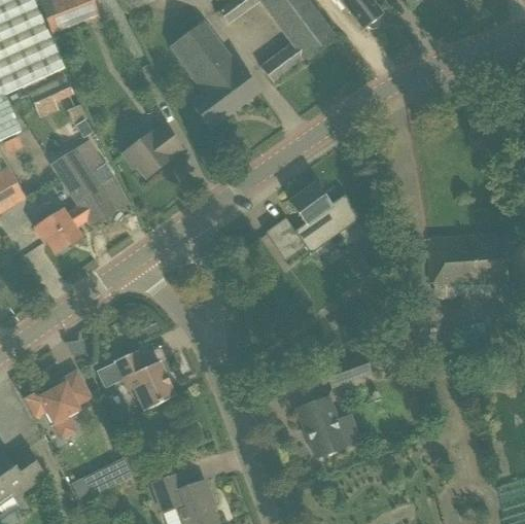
[(0,0),(0,97),(4,95),(65,68),(33,0),(0,0)]
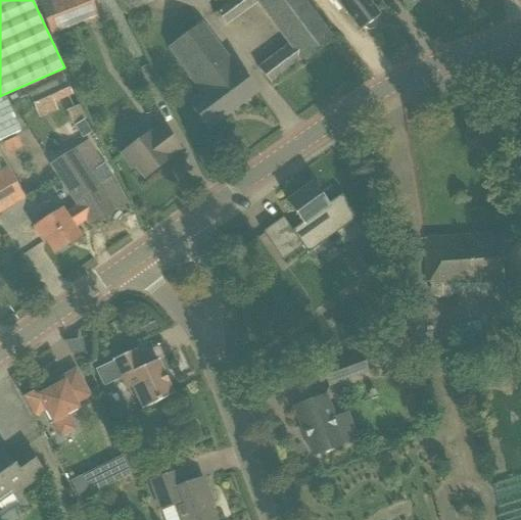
[(53,35),(74,27),(62,0),(47,0),(41,2),(53,35)]
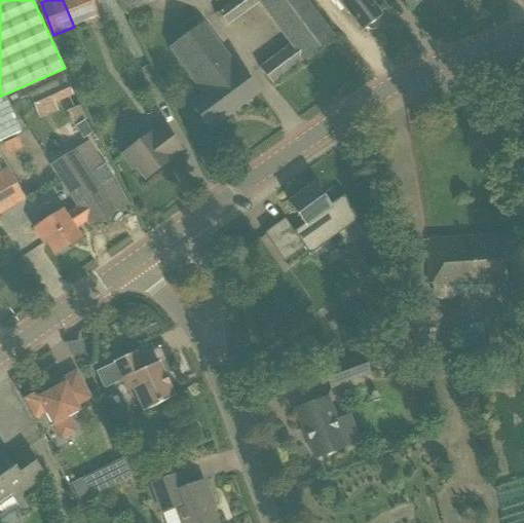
[(260,65),(273,81),(335,35),(308,0),(233,0),(220,10),(229,23),(260,0),(291,42),(260,65)]
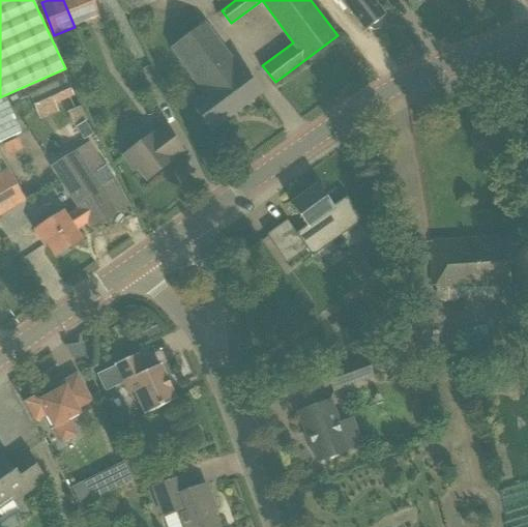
[(386,13),(375,0),(343,0),(365,30),(371,26),(375,28),(380,27),(382,23),(381,18),(386,13)]
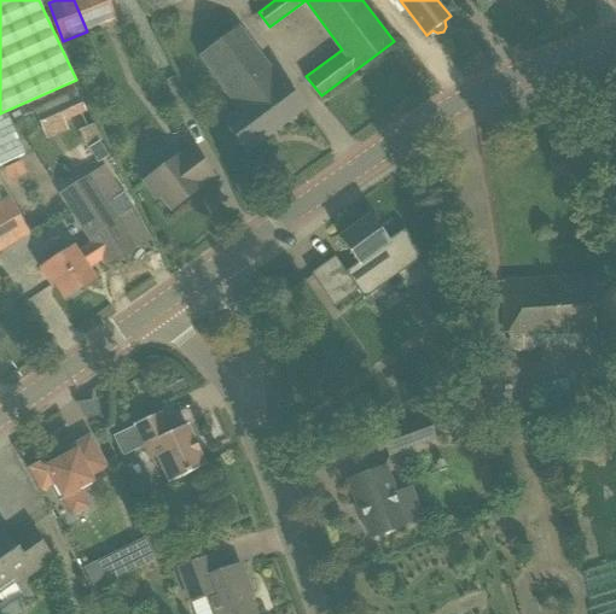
[(248,151),(306,107),(304,106),(284,77),(282,79),(240,25),(201,53),(240,109),(225,120),(248,151)]
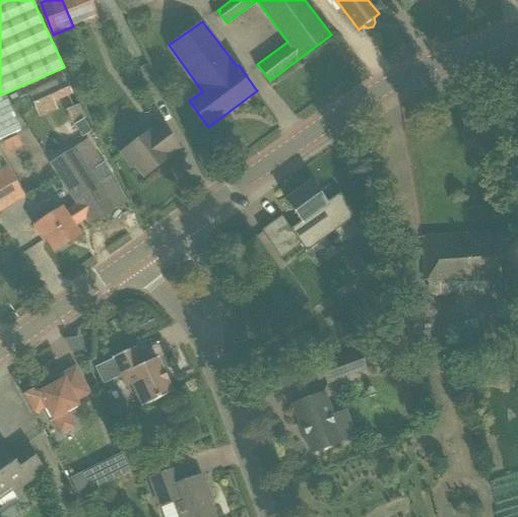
[(29,90),(38,109),(55,101),(73,92),(65,74),(29,90)]
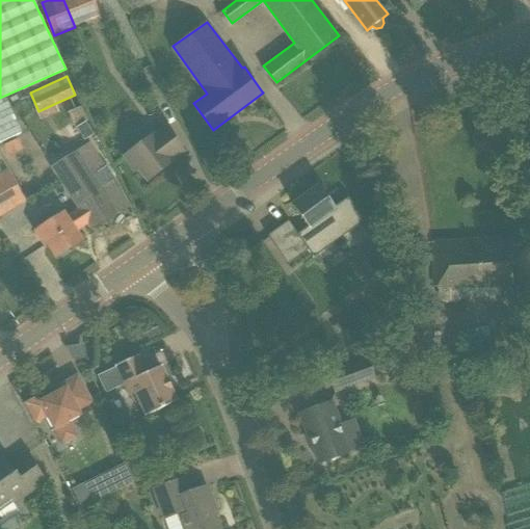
[(4,96),(0,98),(0,141),(21,133),(4,96)]
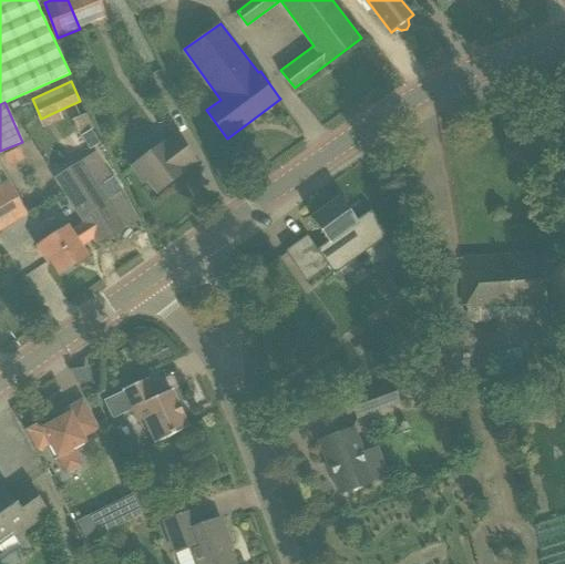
[(80,136),(82,135),(92,129),(95,126),(88,112),(72,119),(80,136)]
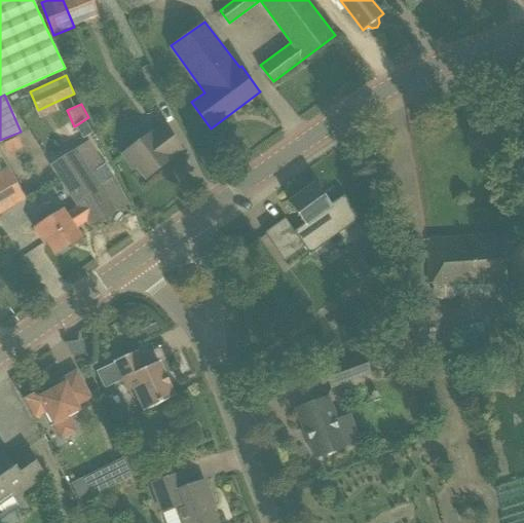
[(84,137),(92,129),(85,120),(76,126),(84,137)]
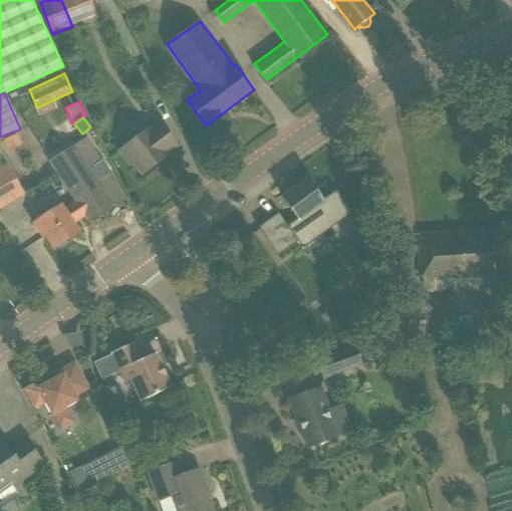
[(121,149),(132,163),(135,161),(144,173),(161,160),(160,158),(165,155),(166,156),(168,155),(167,153),(178,145),(162,121),(150,131),(149,129),(121,149)]
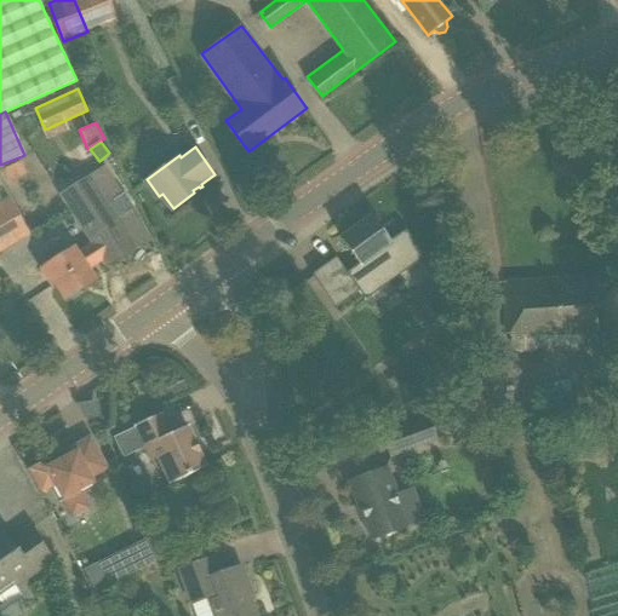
[(87,257),(92,264),(104,257),(108,263),(152,236),(104,166),(63,194),(96,241),(90,246),(93,252),(87,257)]
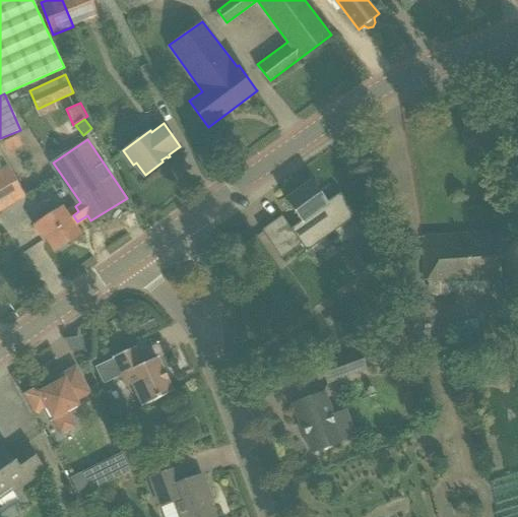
[(0,169),(0,189),(17,180),(8,165),(0,169)]
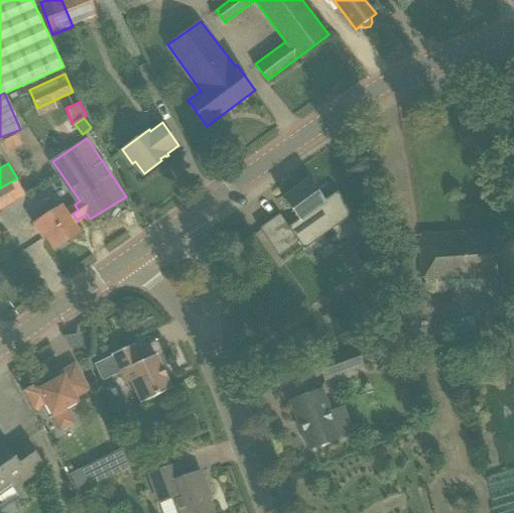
[(285,198),(296,214),(309,233),(335,215),(322,196),(309,179),(285,198)]
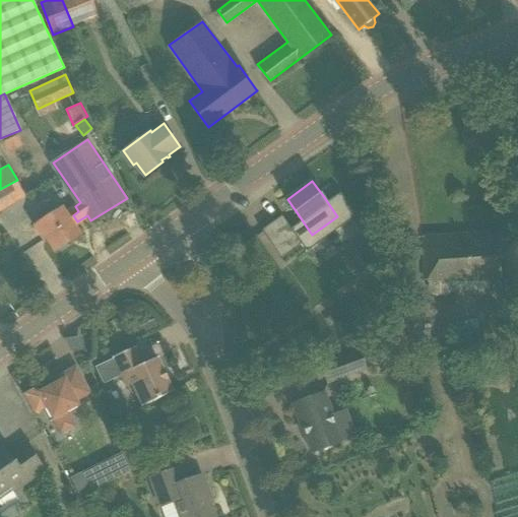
[(40,223),(56,250),(80,234),(73,224),(77,221),(73,215),(78,211),(75,206),(66,212),(62,207),(40,223)]
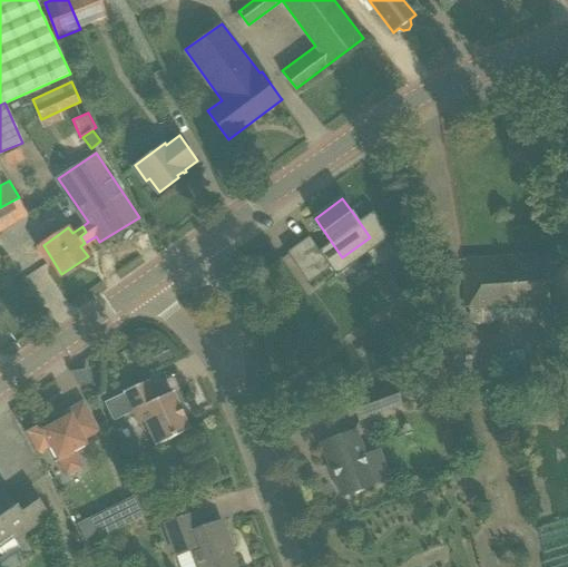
[(331,265),(310,235),(289,251),(309,281),(331,265)]
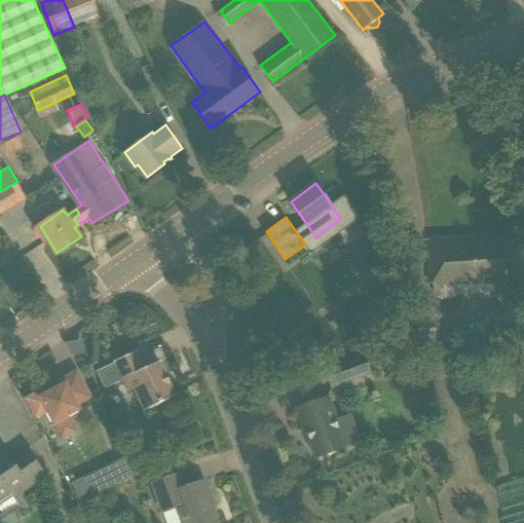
[(510,282),(509,233),(432,237),(433,283),(436,283),(460,282),(460,294),(463,296),(466,298),(492,298),(495,295),(498,292),(498,289),(498,282),(510,282)]
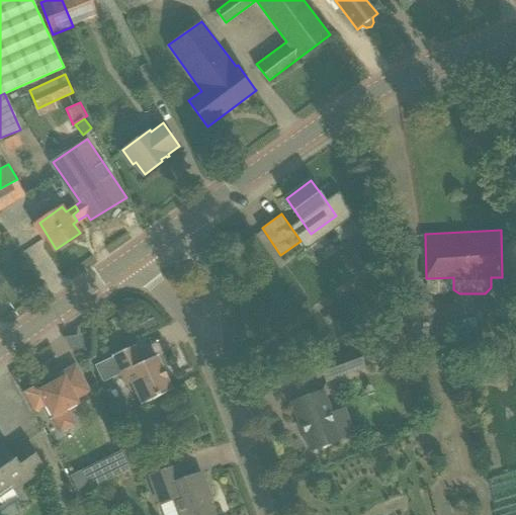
[(188,293),(188,294),(189,297),(189,298),(190,298),(192,302),(191,302),(192,303),(200,298),(199,296),(198,296),(197,293),(197,292),(196,293),(194,290),(193,290),(188,293)]
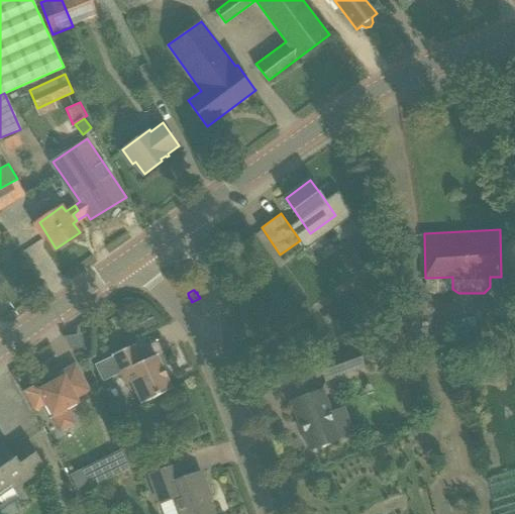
[(158,324),(153,316),(143,322),(146,329),(158,324)]
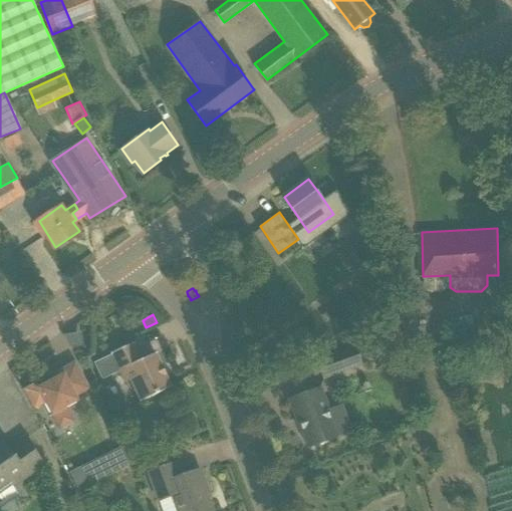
[(464,343),(480,340),(478,328),(462,330),(464,343)]
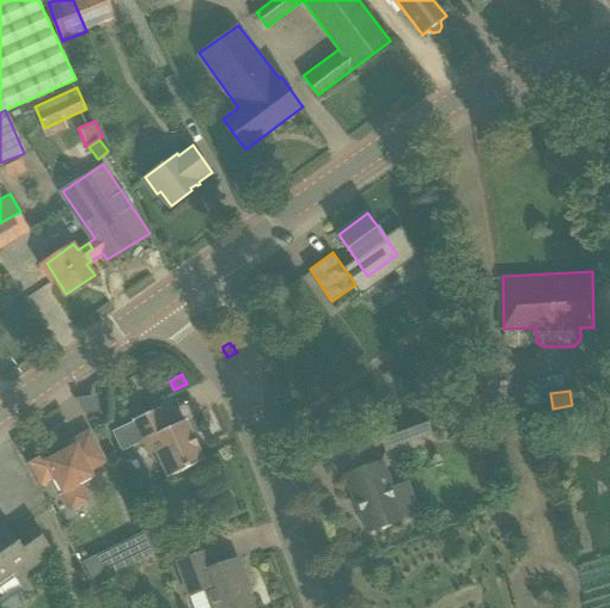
[(522,404),(506,410),(510,419),(525,413),(522,404)]
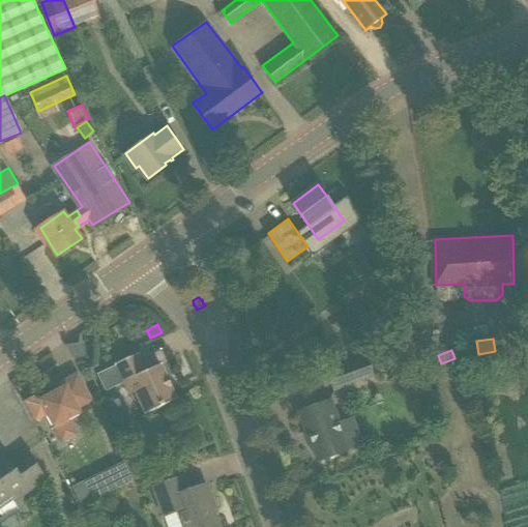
[(139,352),(116,362),(129,392),(135,390),(145,413),(178,398),(162,362),(147,370),(139,352)]
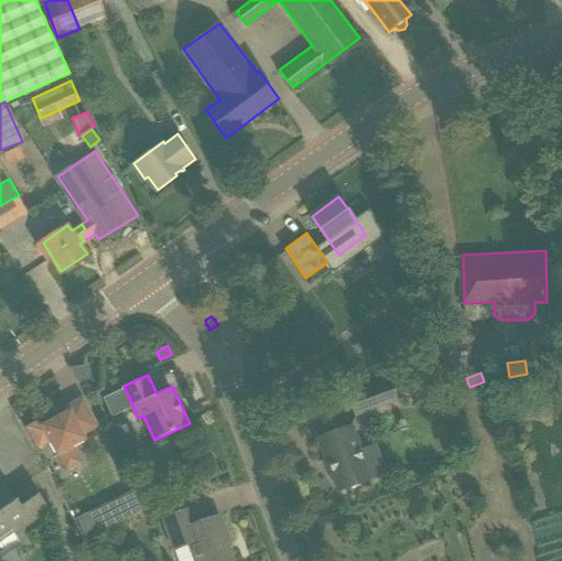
[(390,380),(349,396),(356,413),(397,398),(390,380)]
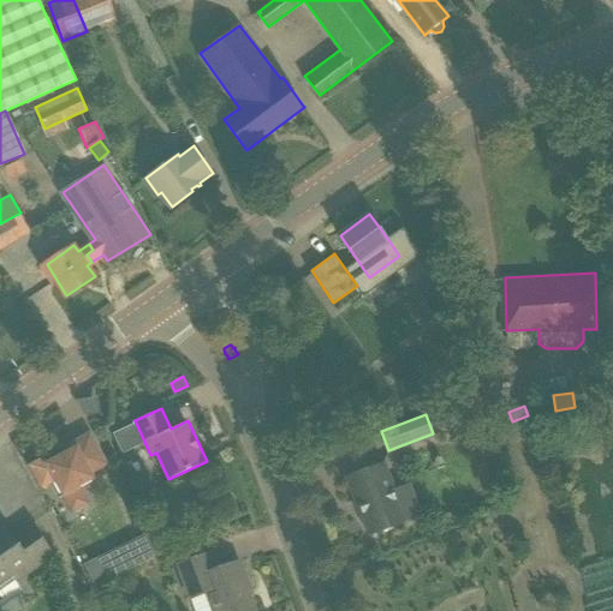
[(91,460),(79,438),(66,445),(69,450),(48,461),(45,456),(30,463),(43,487),(55,480),(63,495),(64,495),(72,510),(90,502),(83,485),(96,477),(93,472),(108,463),(103,454),(91,460)]
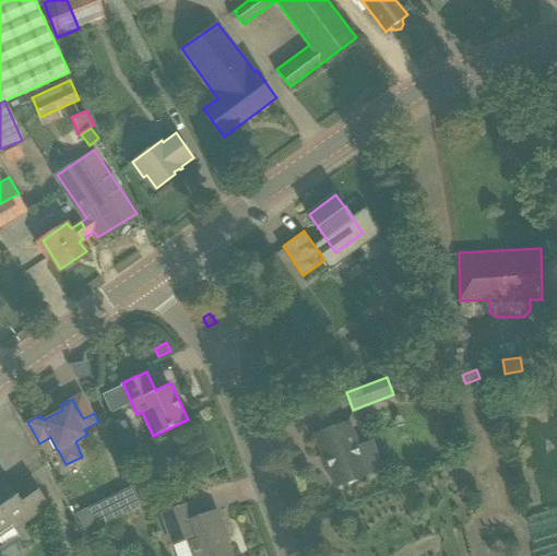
[(358,445),(350,421),(316,433),(324,457),(326,456),(336,486),(368,474),(357,445),(358,445)]
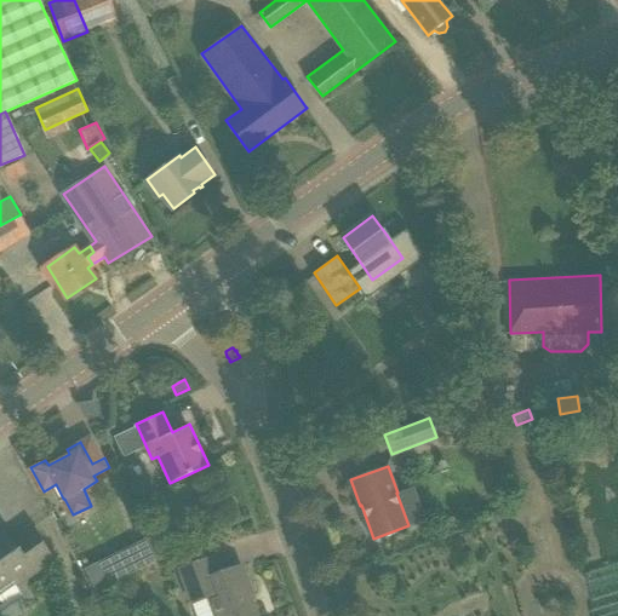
[(223,498),(224,514),(236,513),(235,496),(223,498)]
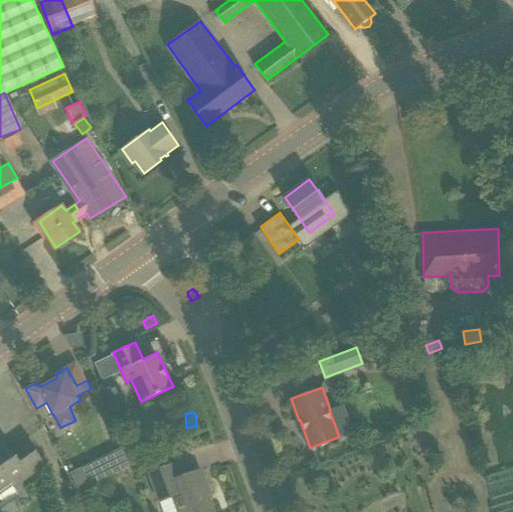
[(43,464),(26,438),(10,449),(2,438),(0,439),(0,487),(9,481),(12,486),(43,464)]
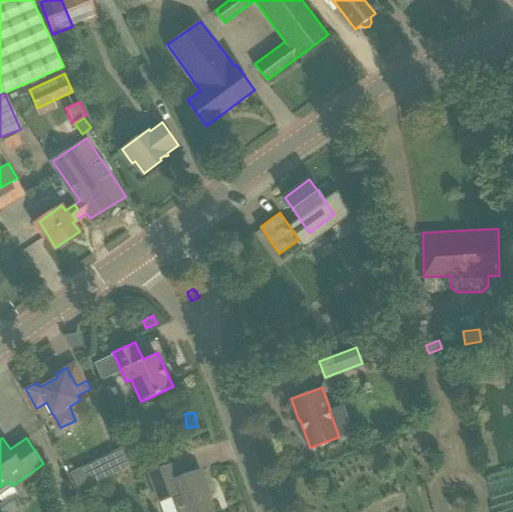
[(80,489),(132,465),(123,447),(71,472),(80,489)]
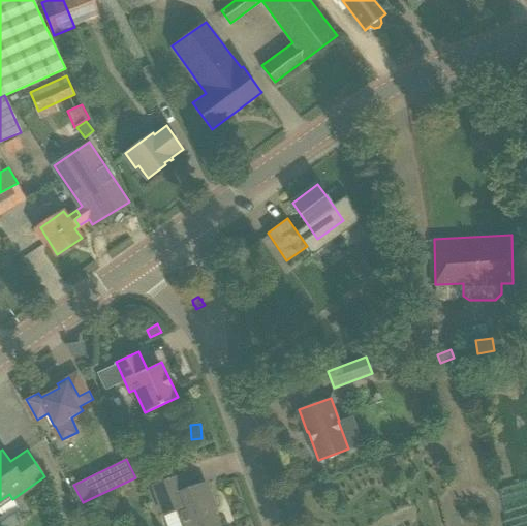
[(184,525),(219,525),(210,497),(212,496),(207,482),(187,489),(182,474),(153,485),(163,514),(178,508),(184,525)]
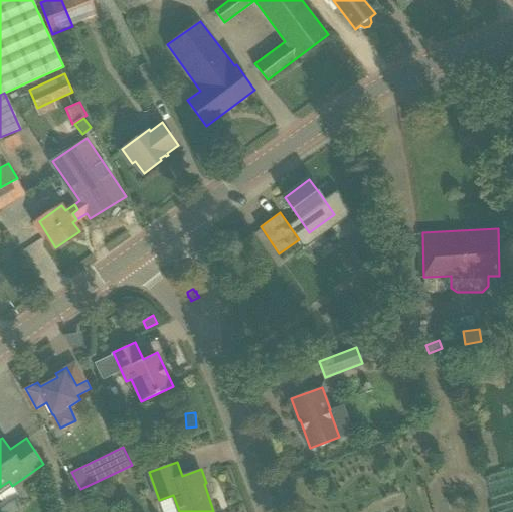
[(110,511),(99,489),(71,502),(76,511),(110,511)]
